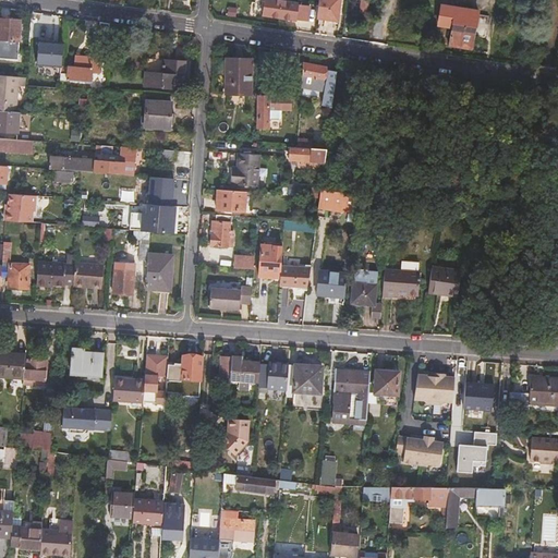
[(298,2),(283,0),(263,0),(262,14),(294,20),(295,16),(307,17),(310,7),(296,4),(298,2)]
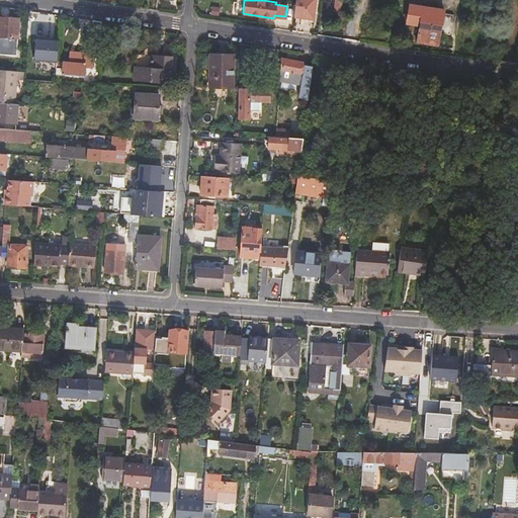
[(316,0),(296,0),(296,5),(294,16),(314,18),(316,0)]
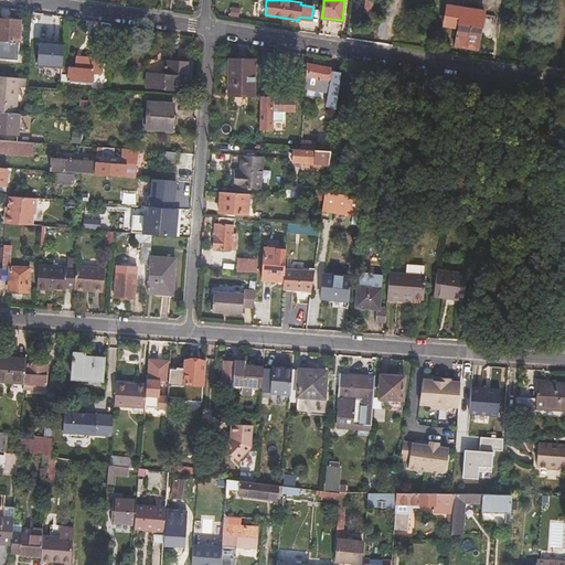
[(243,8),(232,6),(231,13),(242,14),(243,8)]
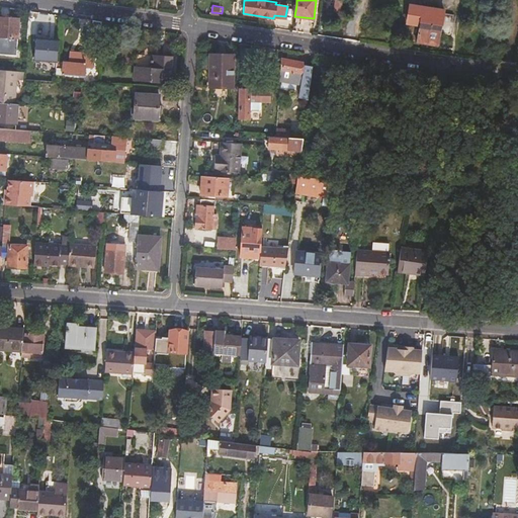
[(419,22),(416,41),(437,45),(442,14),(411,8),(409,20),(419,22)]
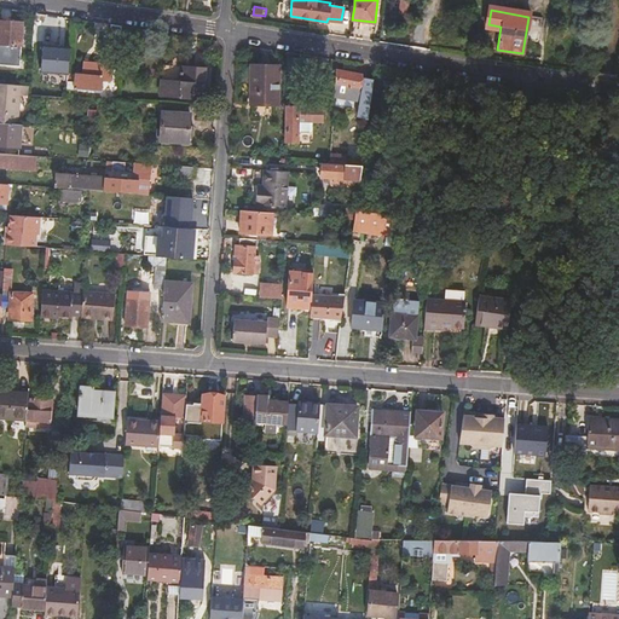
[(23,22),(0,19),(0,63),(21,64),(23,22)]
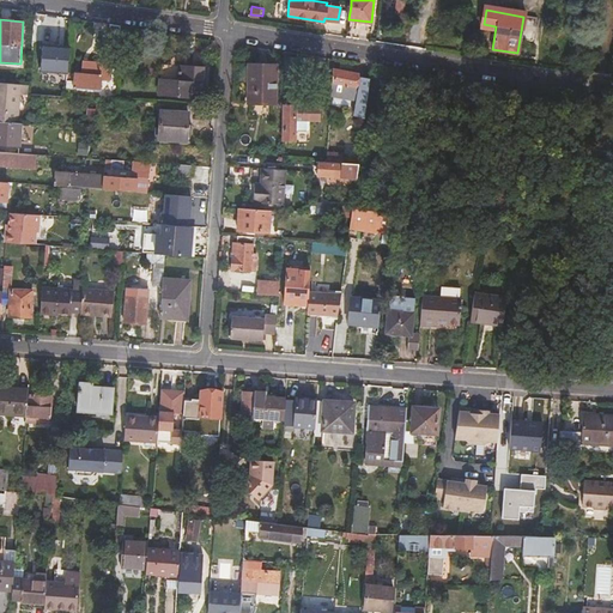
[(119,42),(120,25),(109,24),(109,35),(103,34),(103,43),(116,46),(116,41),(119,42)]
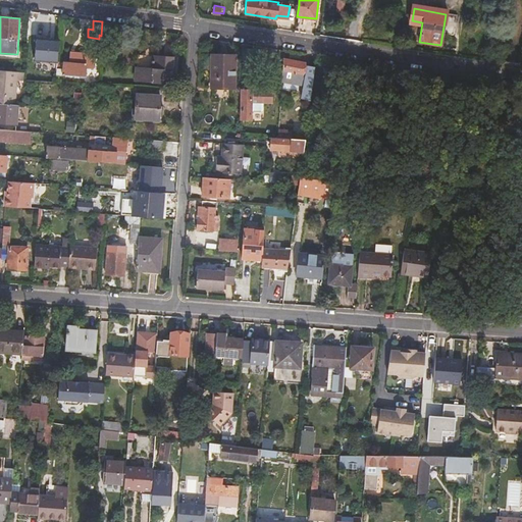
[(57,63),(58,40),(36,38),(34,62),(57,63)]
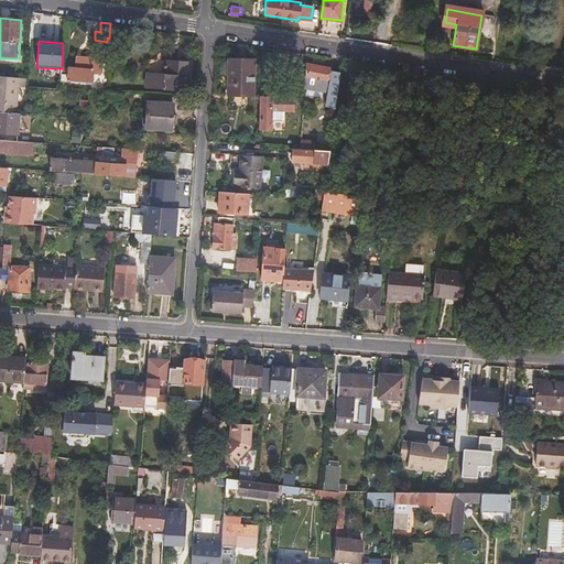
[(61,73),(61,79),(91,82),(93,72),(99,72),(100,56),(75,54),(74,65),(68,64),(67,74),(61,73)]
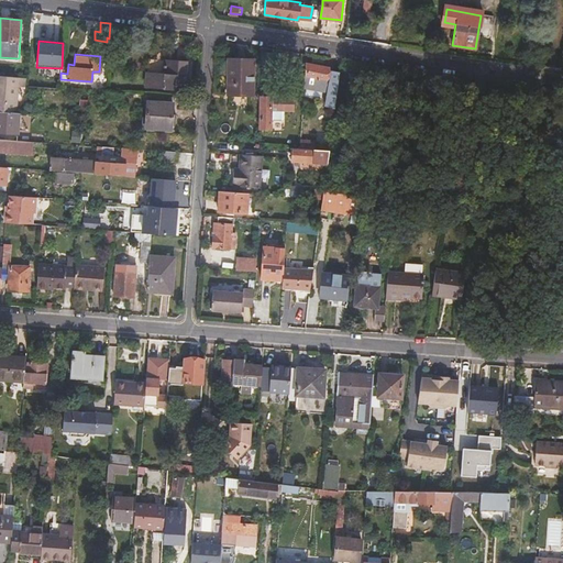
[(188,61),(165,58),(164,72),(147,70),(146,86),(186,90),(188,61)]
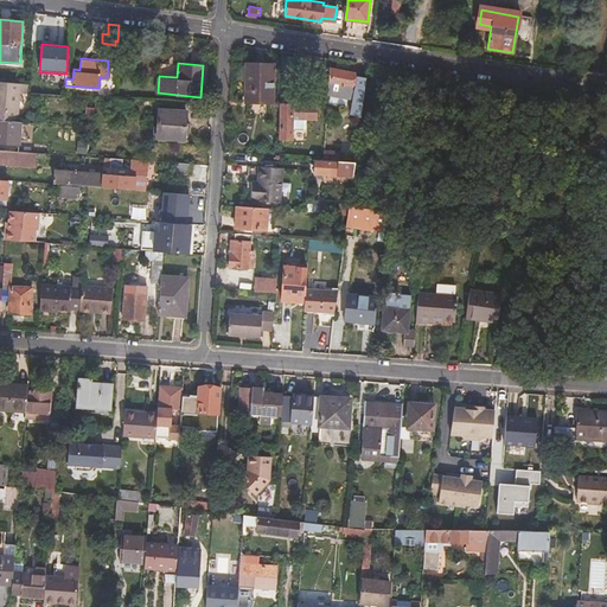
[(243,101),(272,101),(272,63),(249,63),(243,63),(243,88),(243,101)]
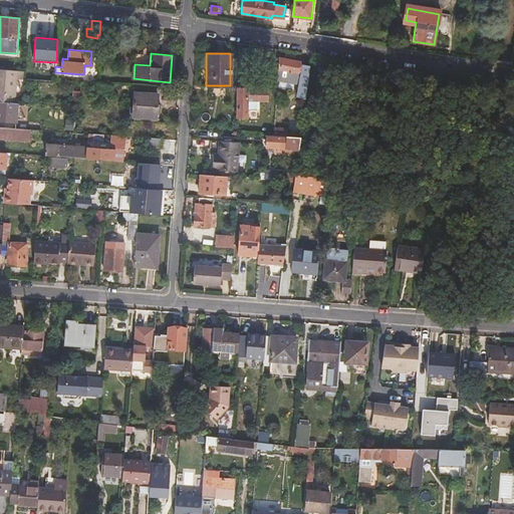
[(301,61),(282,58),(278,79),(298,82),(301,61)]
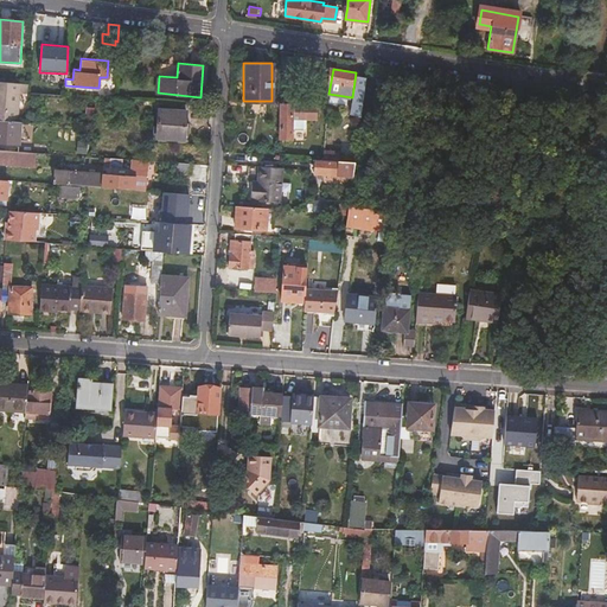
[(0,119),(17,120),(20,82),(0,80),(0,119)]
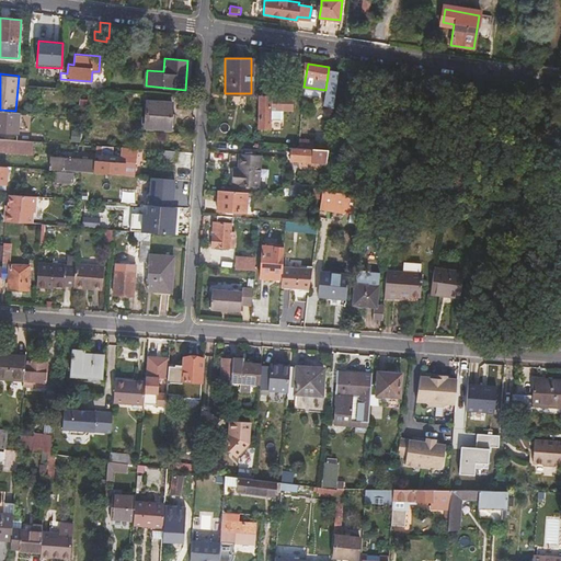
[(107,90),(103,90),(103,99),(121,100),(122,91),(107,90)]
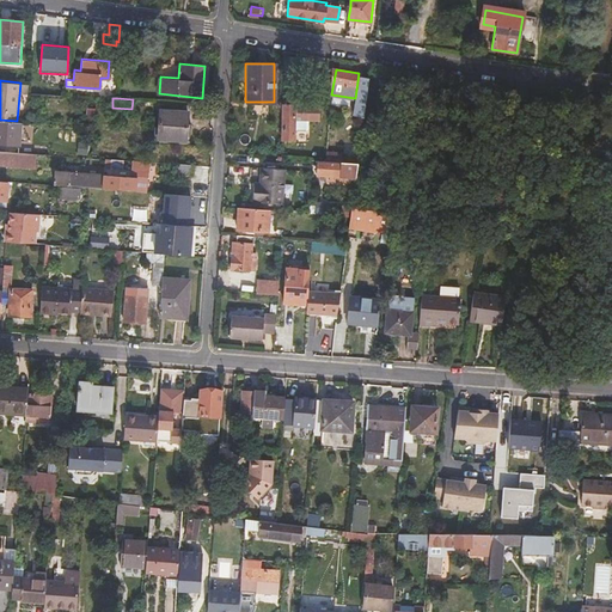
[(295,104),(281,104),(281,141),(295,140),(295,133),(300,133),(300,127),(295,127),(295,104)]
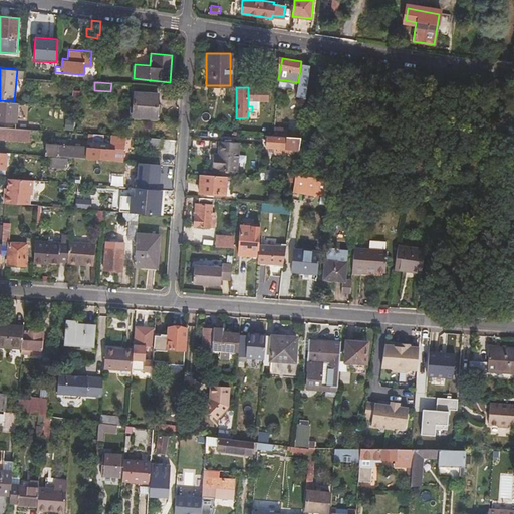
[(158,92),(135,91),(134,114),(157,115),(158,92)]
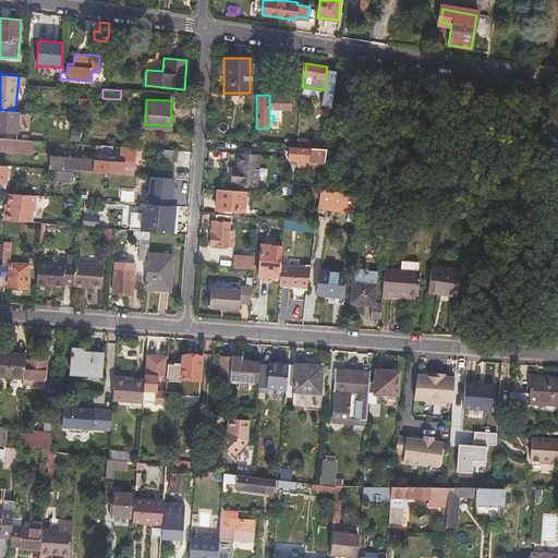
[(16,110),(15,110),(0,109),(0,129),(15,131),(16,110)]
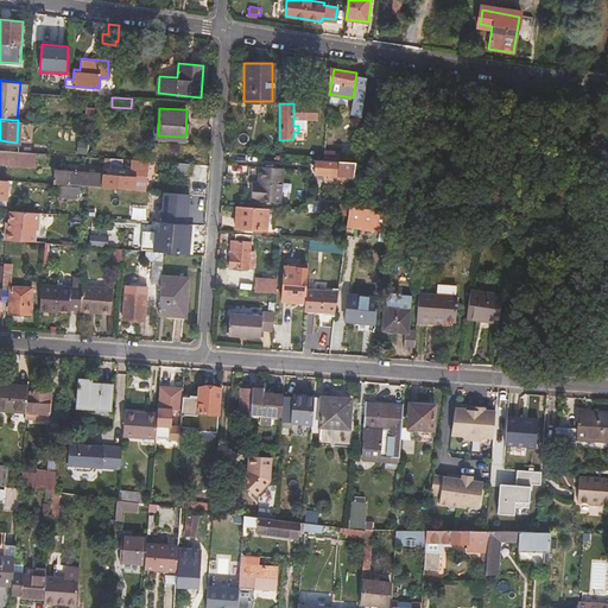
[(322,141),(309,140),(308,154),(321,156),(322,141)]
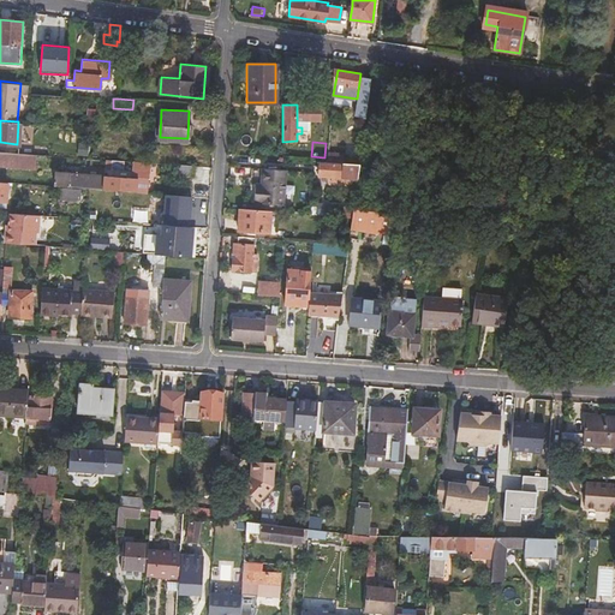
[(326,162),(352,163),(353,148),(342,147),(342,154),(327,153),(326,162)]
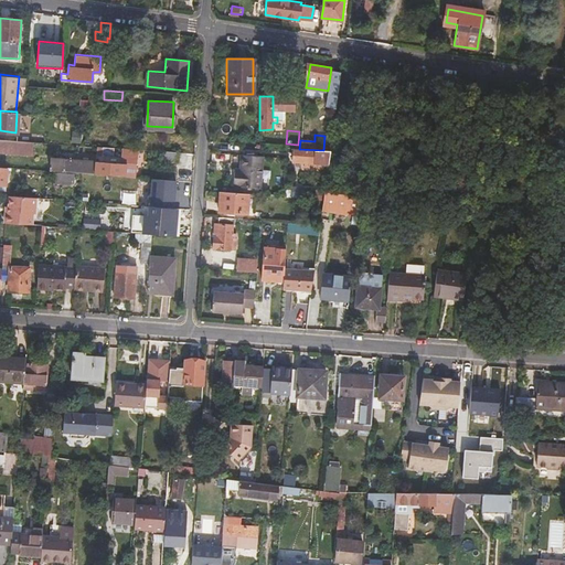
[(33,140),(0,138),(0,150),(32,153),(33,140)]
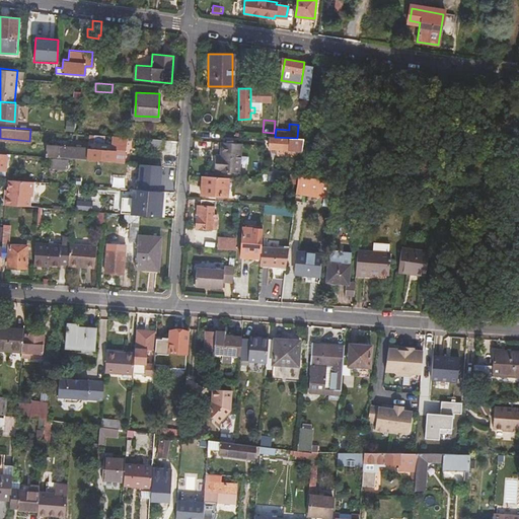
[(301,150),(303,139),(297,138),(275,137),(271,136),(270,148),(301,150)]
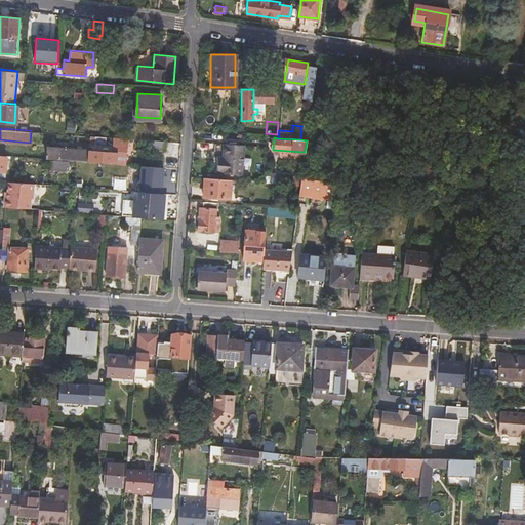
[(169,150),(170,140),(155,139),(154,149),(169,150)]
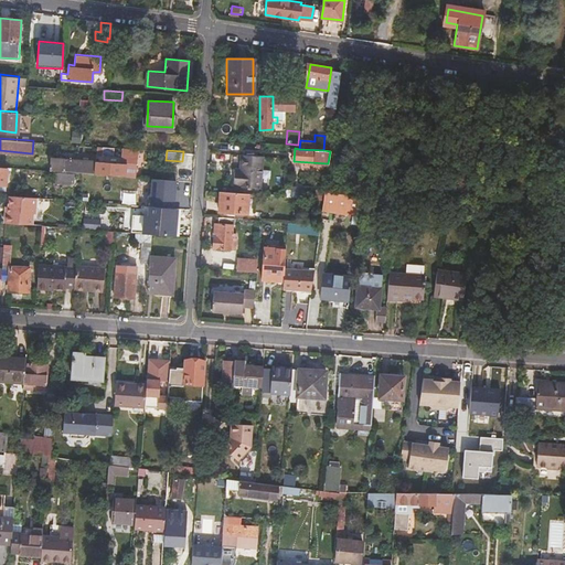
[(233,183),(260,184),(263,156),(241,153),(237,153),(235,167),(234,167),(234,171),(233,183)]
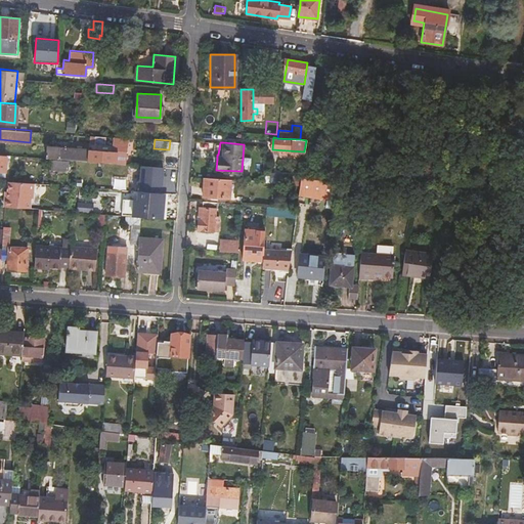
[(67,159),(76,160),(88,160),(89,149),(48,146),(47,158),(50,158),(67,159)]
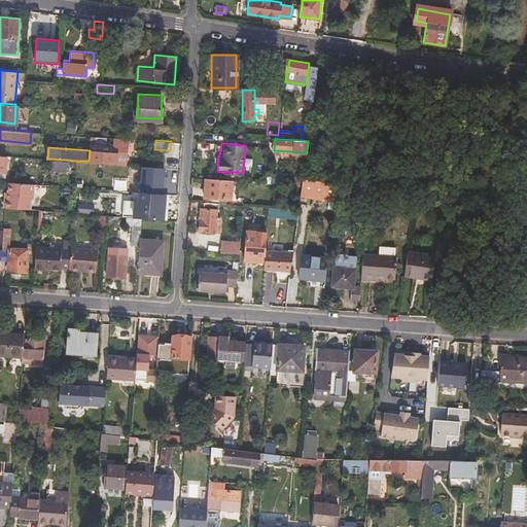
[(89,161),(114,163),(114,152),(90,150),(89,161)]
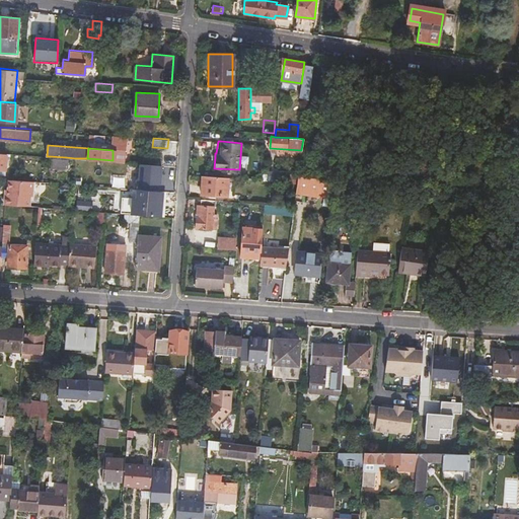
[(65,167),(66,157),(50,156),(49,166),(65,167)]
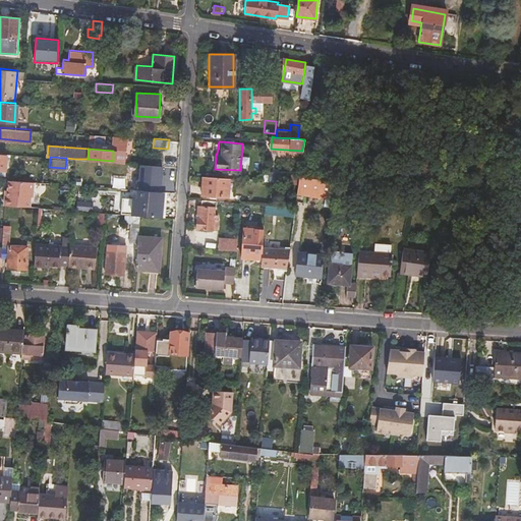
[(90,163),(78,162),(77,176),(97,178),(98,170),(90,169),(90,163)]
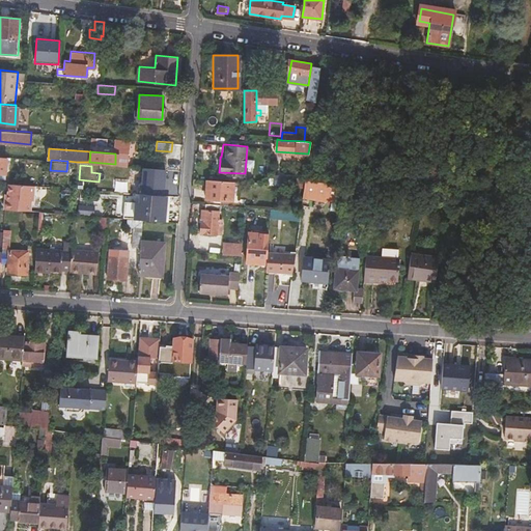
[(164,196),(166,171),(141,169),(139,194),(164,196)]
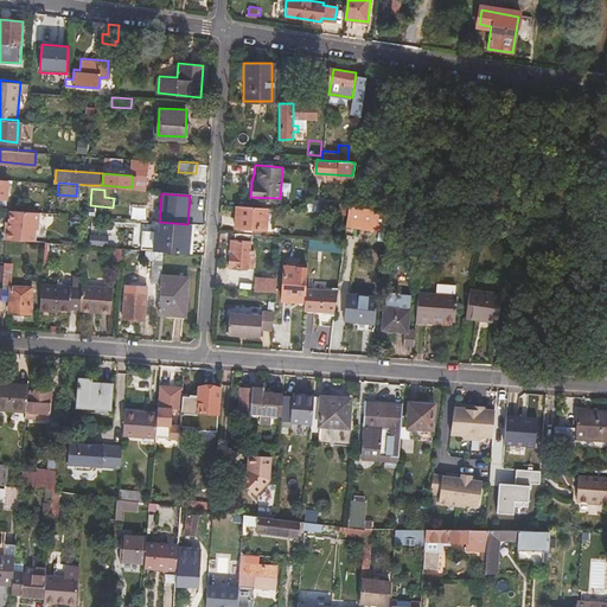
[(314,210),(330,211),(330,200),(315,199),(314,210)]
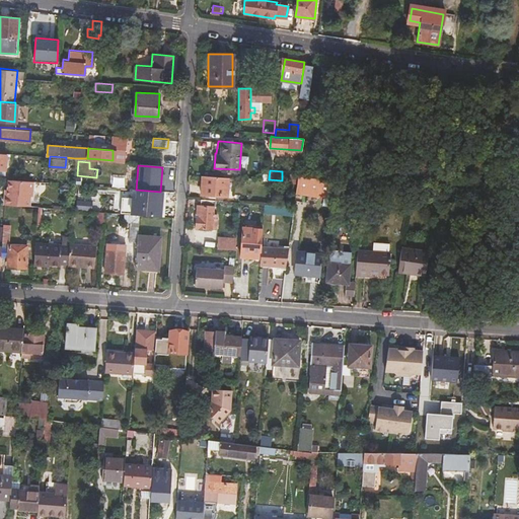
[(215,199),(227,200),(227,195),(228,176),(202,174),(201,193),(215,194),(215,199)]
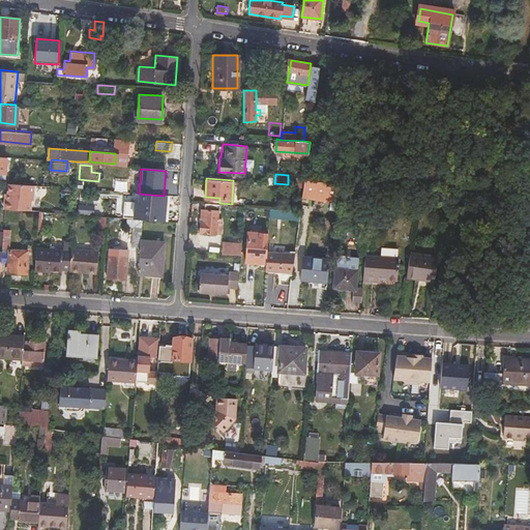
[(337,184),(304,179),(303,185),(302,198),(335,203),(337,184)]
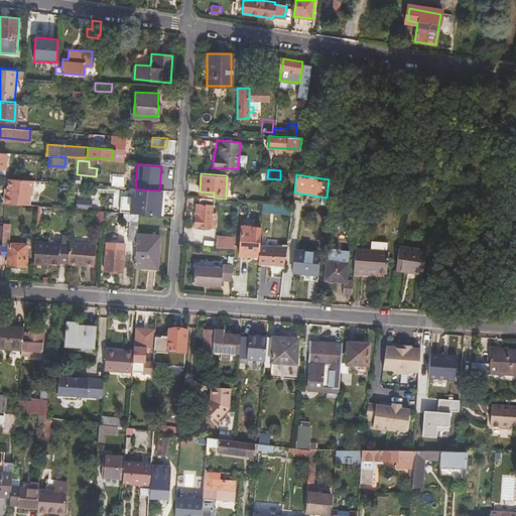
[(31,195),(32,179),(8,177),(7,187),(6,194),(4,194),(4,203),(5,203),(29,205),(29,195),(31,195)]
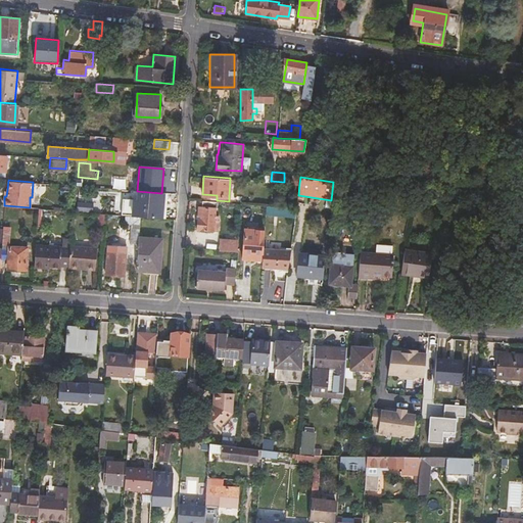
[(135,193),(124,193),(122,212),(144,214),(145,198),(135,197),(135,193)]
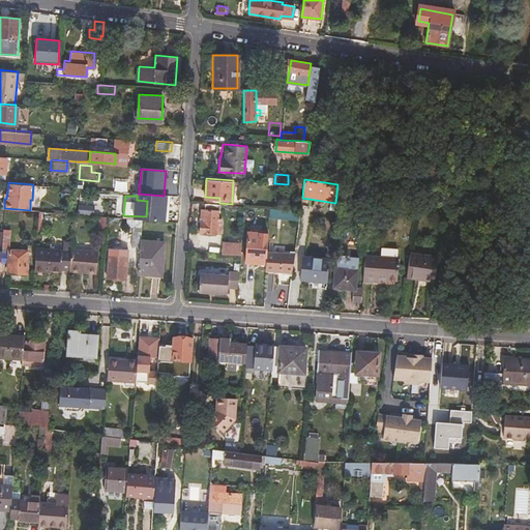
[(219,203),(203,202),(200,232),(221,233),(222,225),(217,225),(219,203)]
